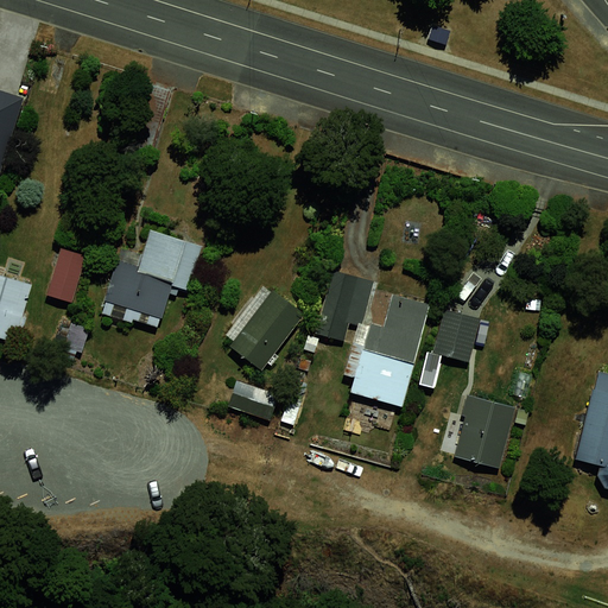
[(116,261),(106,305),(175,323),(184,286),(191,287),(203,242),(166,233),(147,228),(138,267),(116,261)]
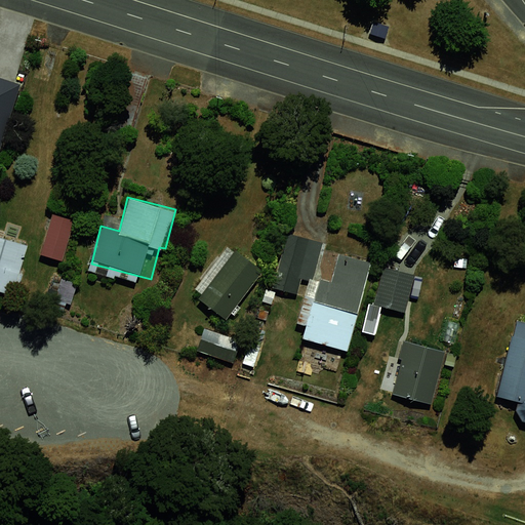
[(50,214),(39,254),(68,263),(78,223),(50,214)]
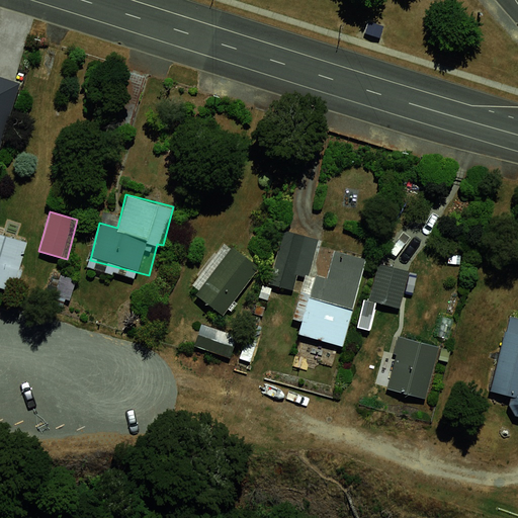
[(284,227),(269,281),(289,288),(306,234),(284,227)]
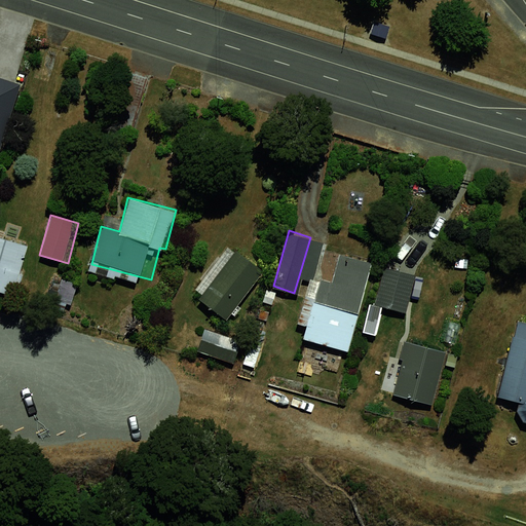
[(28,245),(0,234),(0,286),(16,291),(28,245)]
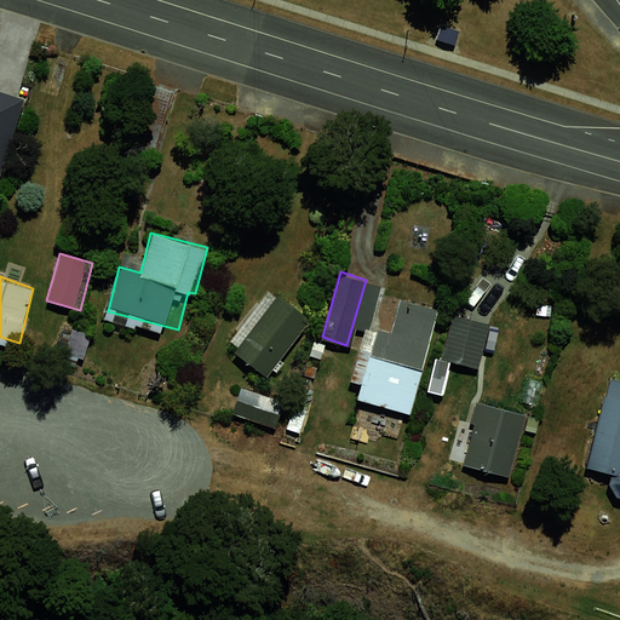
[(254,319),(233,349),(268,374),(306,322),(271,297),(254,319)]
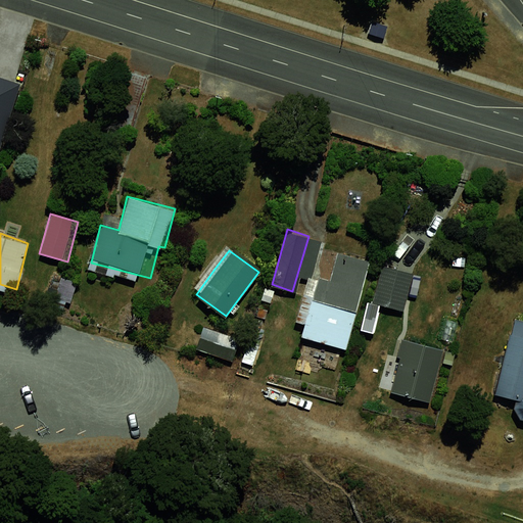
[(301,295),(295,318),(308,323),(305,337),(347,349),(370,263),(336,252),(327,279),(321,278),(315,297),(301,295)]
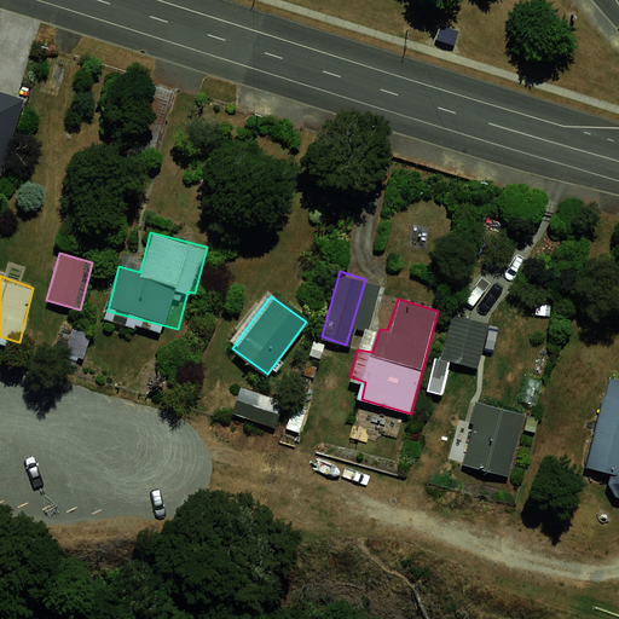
[(470,320),(450,316),(440,360),(475,366),(485,323),(470,320)]
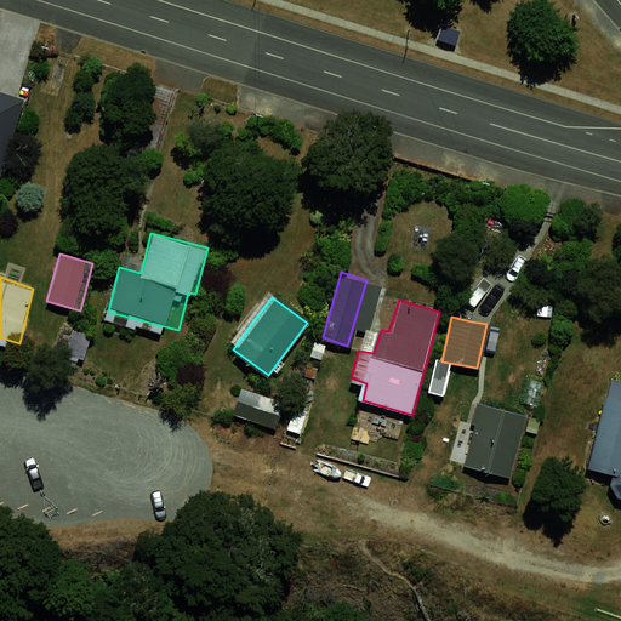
[(620,380),(613,379),(593,465),(620,472),(620,380)]
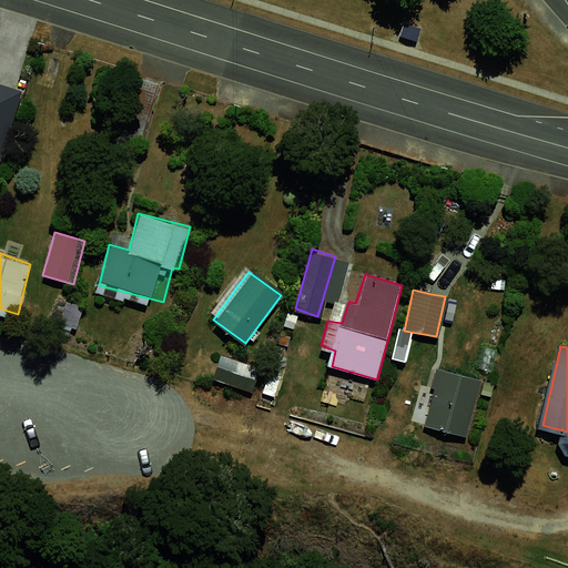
[(440,368),(424,425),(470,437),(486,381),(440,368)]
